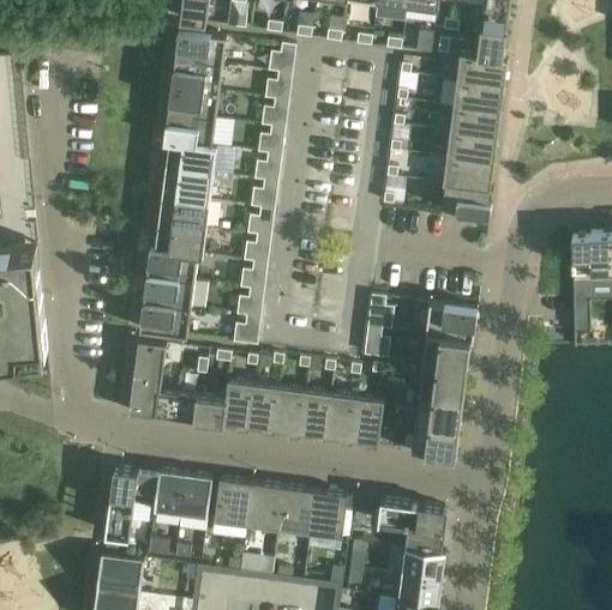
[(208,0),(181,0),(179,20),(205,24),(208,0)]
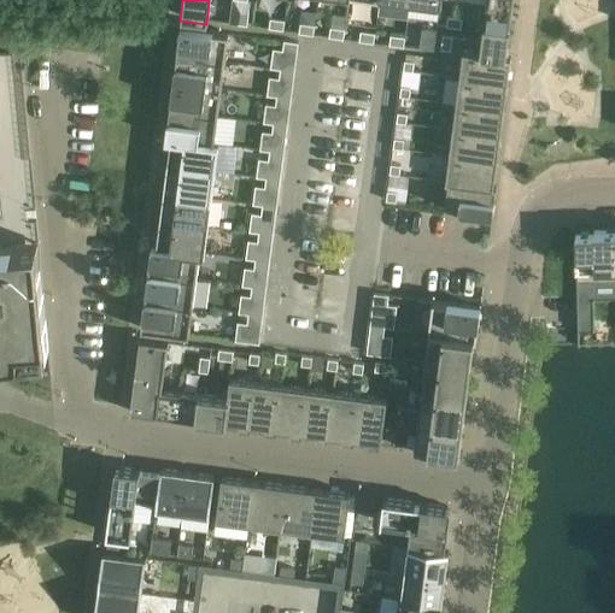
[(485,0),(478,57),(478,58),(504,62),(504,60),(511,0),(485,0)]
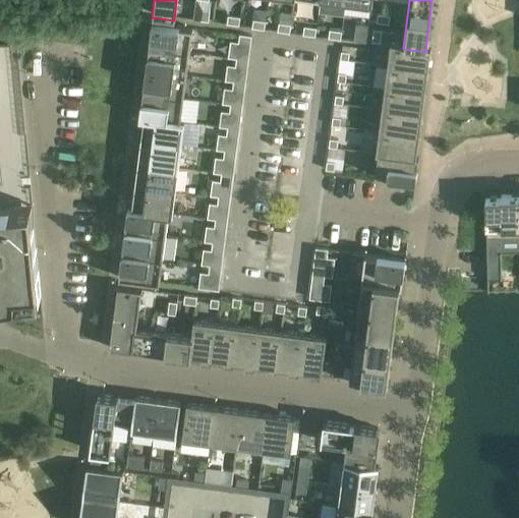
[(207,24),(209,12),(200,11),(198,23),(207,24)]
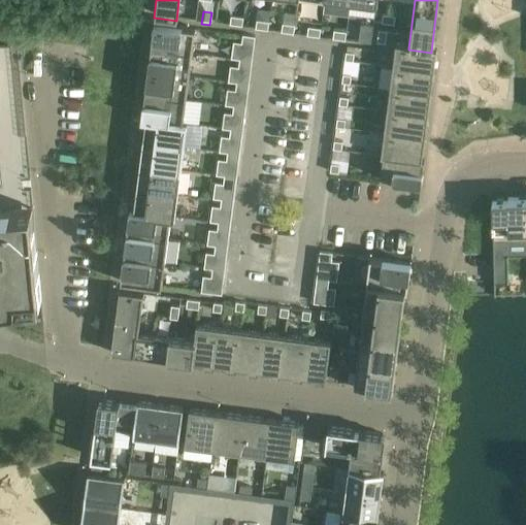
[(393,20),(381,18),(380,26),(392,28),(393,20)]
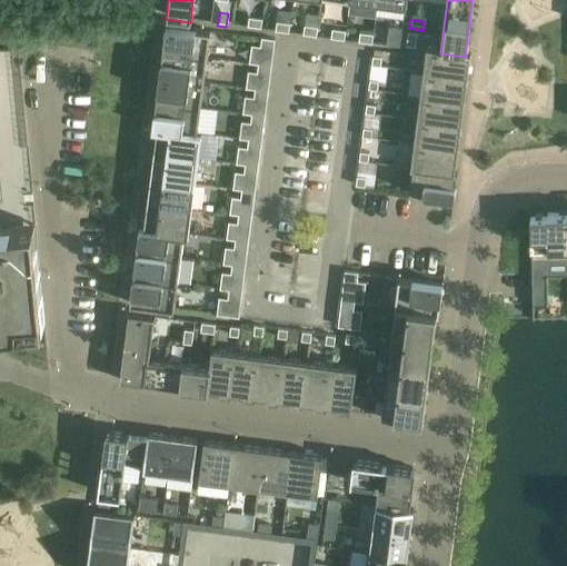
[(260,22),(247,20),(246,30),(259,31),(260,22)]
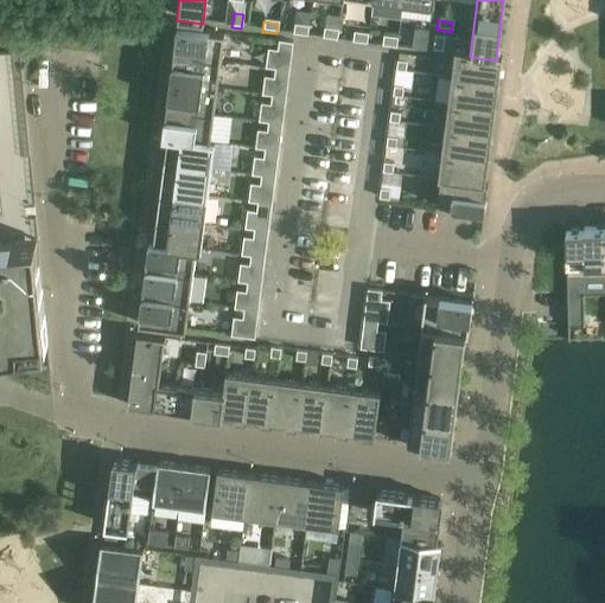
[(307,29),(293,26),(292,37),(306,38),(307,29)]
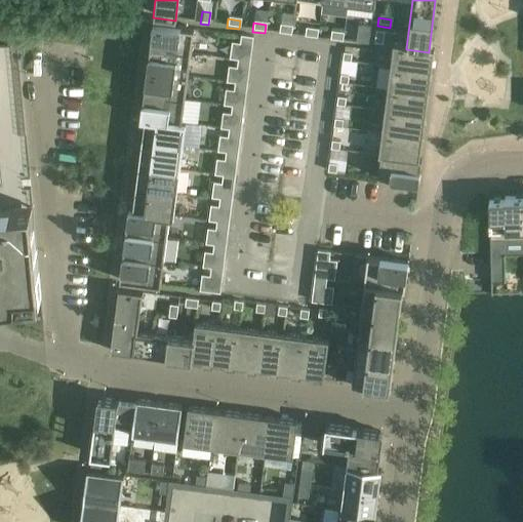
[(193,32),(152,26),(149,50),(189,55),(193,32)]
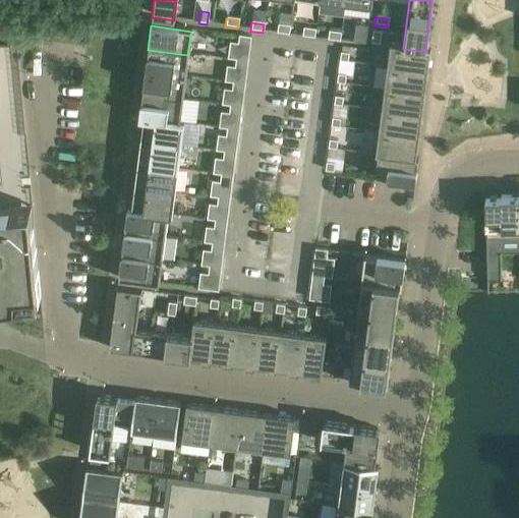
[(289,27),(277,26),(276,35),(288,36),(289,27)]
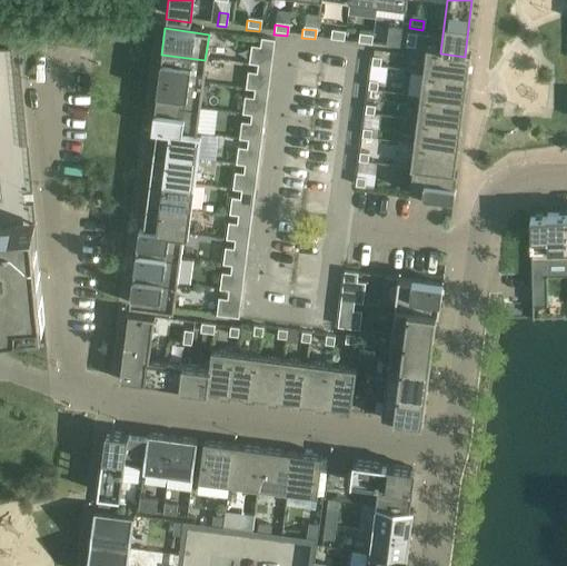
[(344,35),(330,32),(329,41),(342,43),(344,35)]
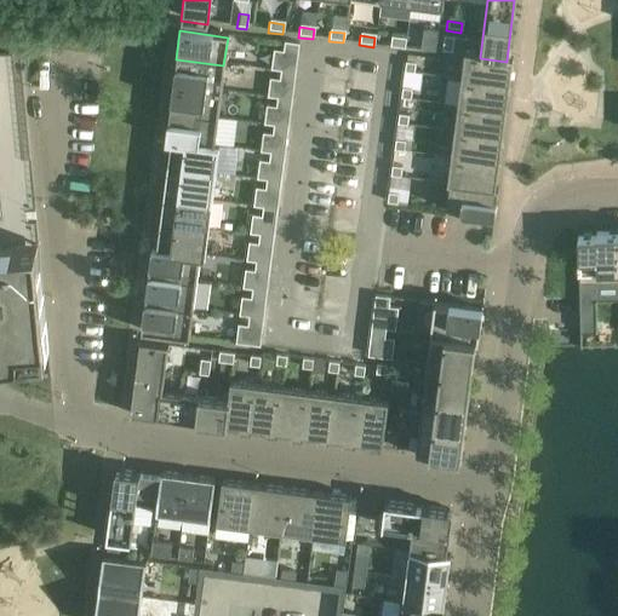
[(405,41),(390,39),(389,49),(404,51),(405,41)]
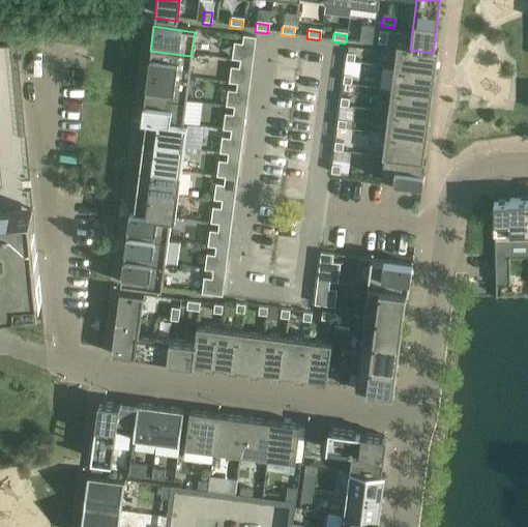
[(387,34),(378,33),(377,46),(385,47),(387,34)]
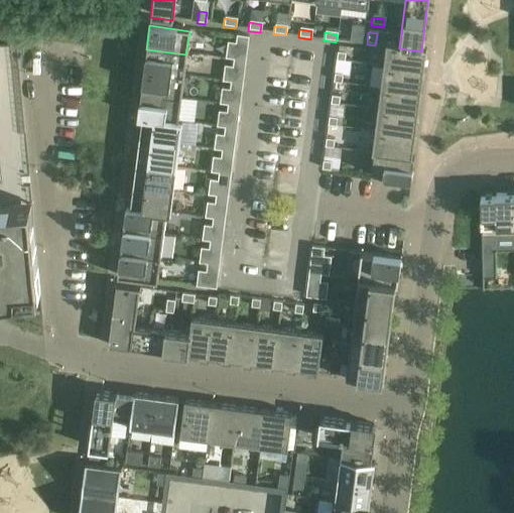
[(248,38),(236,37),(234,45),(247,46),(248,38)]
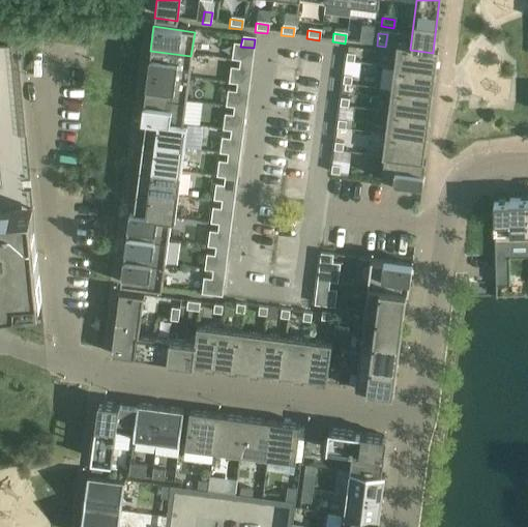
[(410,49),(396,47),(392,69),(434,76),(437,52),(433,52),(433,53),(410,50),(410,49)]
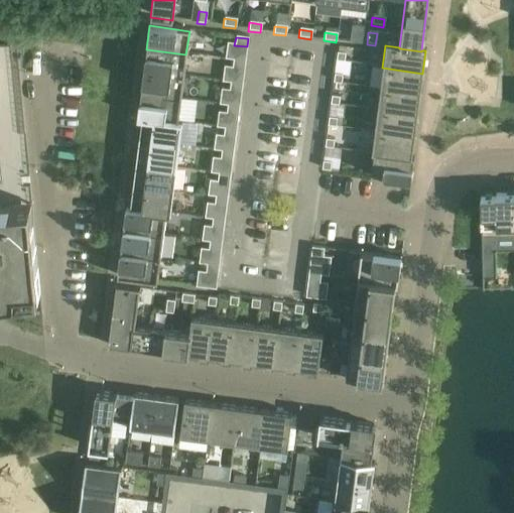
[(185,54),(146,49),(143,73),(183,78),(185,54)]
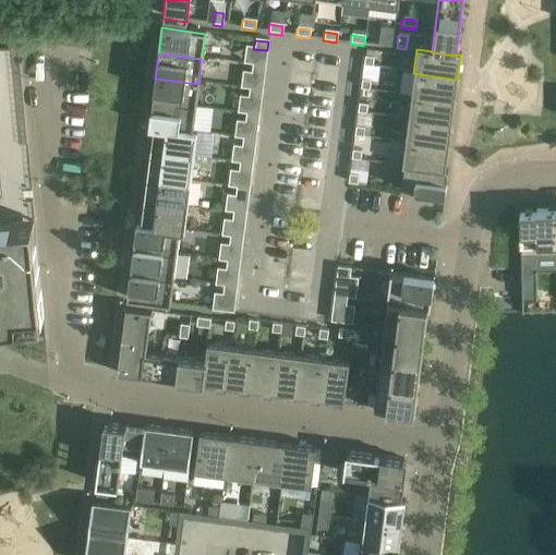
[(373,59),(363,58),(362,67),(371,68),(373,59)]
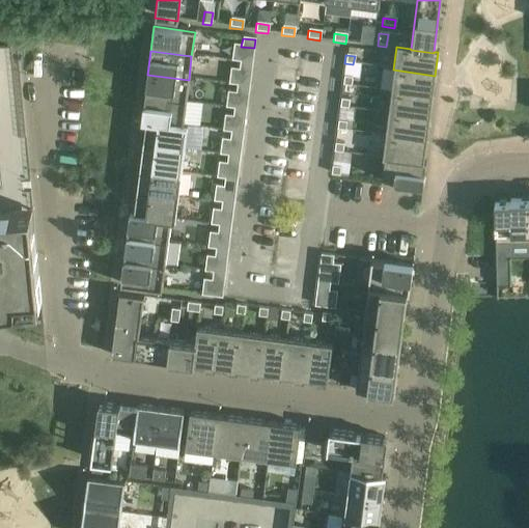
[(252,64),(240,62),(238,71),(251,73),(252,64)]
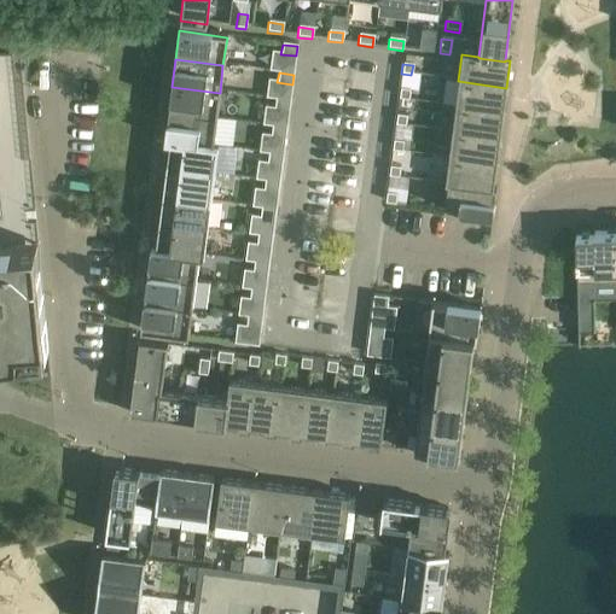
[(506,88),(458,81),(454,107),(503,113),(506,88)]
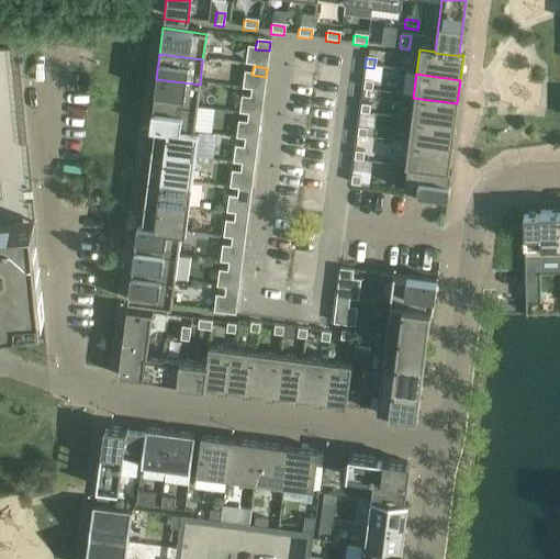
[(156,79),(153,103),(196,109),(200,85),(156,79)]
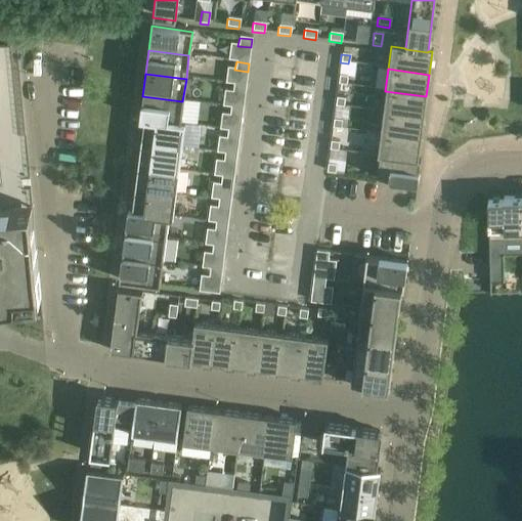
[(347,78),(339,77),(338,85),(346,86),(347,78)]
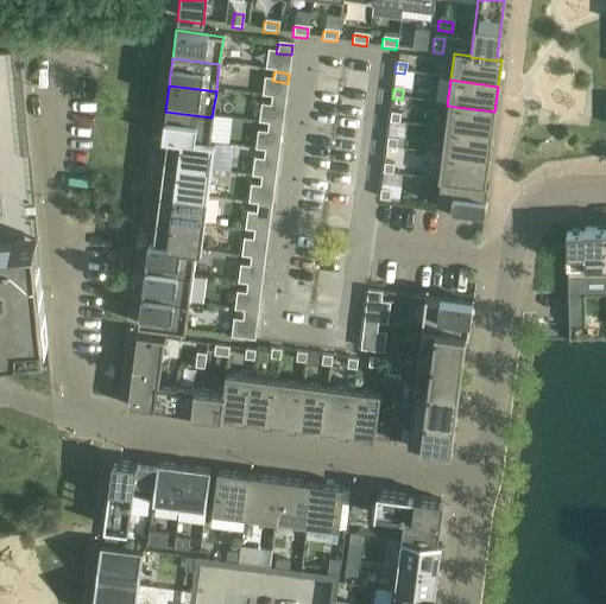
[(285,100),(271,99),(270,108),(284,109),(285,100)]
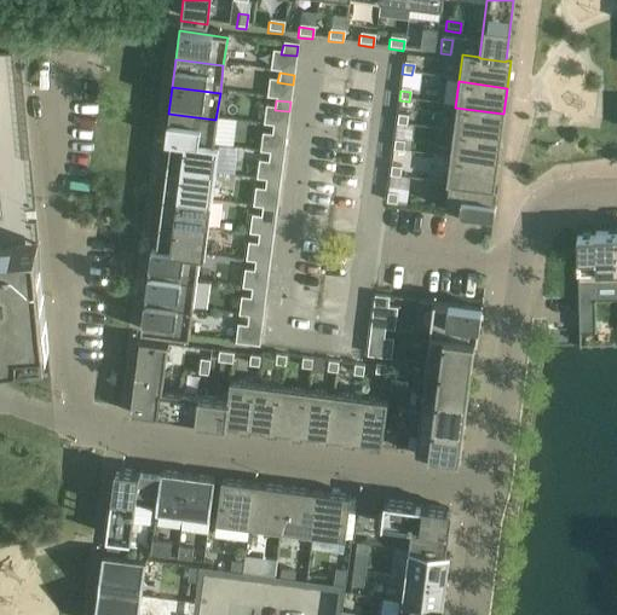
[(503,114),(455,108),(453,134),(500,140),(503,114)]
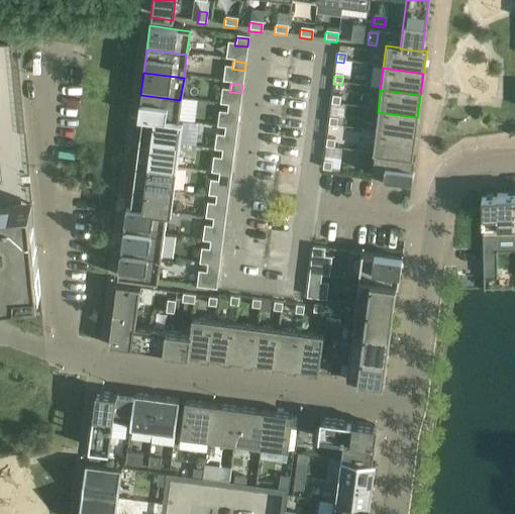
[(180,100),(140,95),(137,119),(141,119),(141,118),(178,123),(178,122),(181,100),(180,100)]
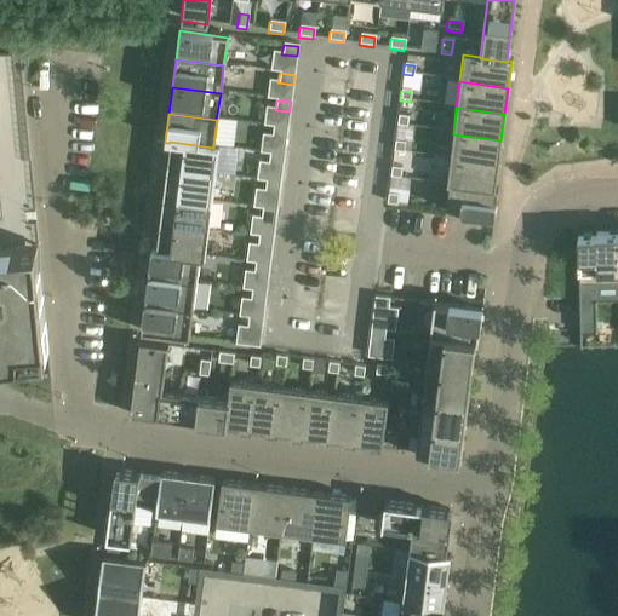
[(407,117),(398,116),(396,127),(406,128),(407,117)]
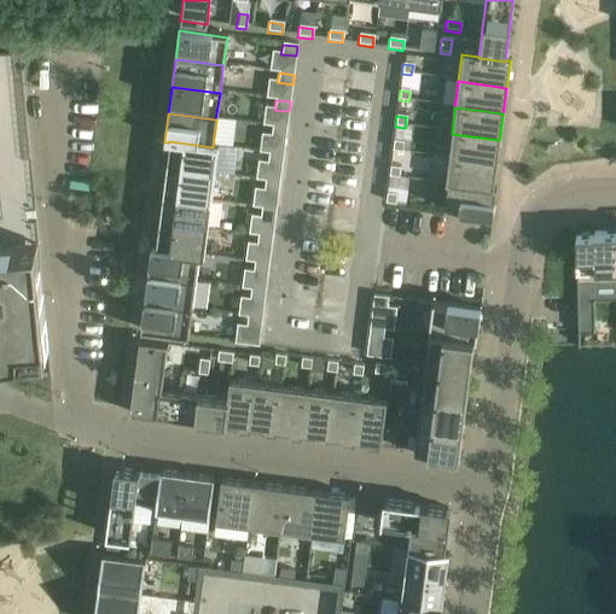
[(286,129),(272,127),(271,136),(285,139),(286,129)]
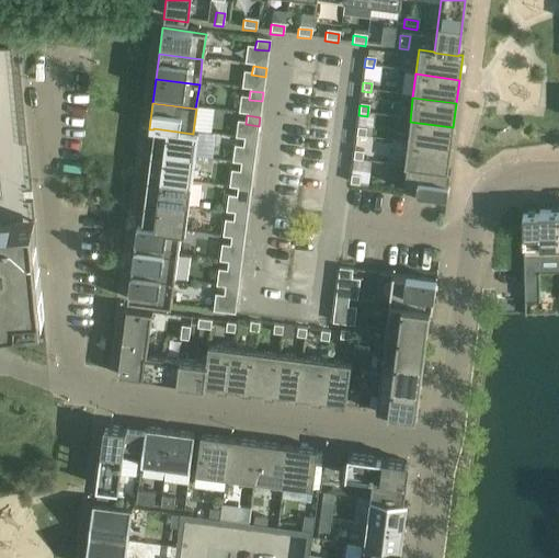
[(453,127),(410,122),(407,145),(449,150),(453,127)]
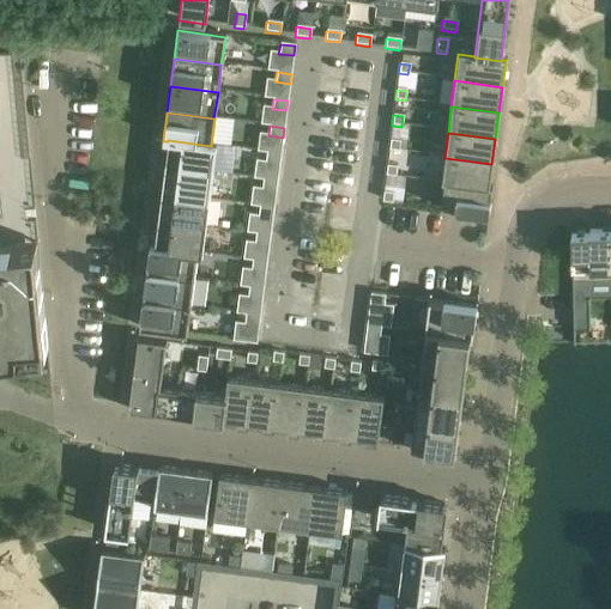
[(168,140),(168,141),(164,168),(212,174),(216,145),(211,145),(211,146),(168,140)]
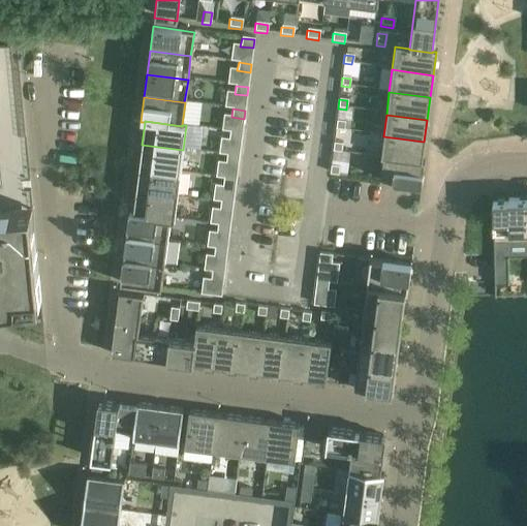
[(344,123),(336,122),(335,130),(343,131),(344,123)]
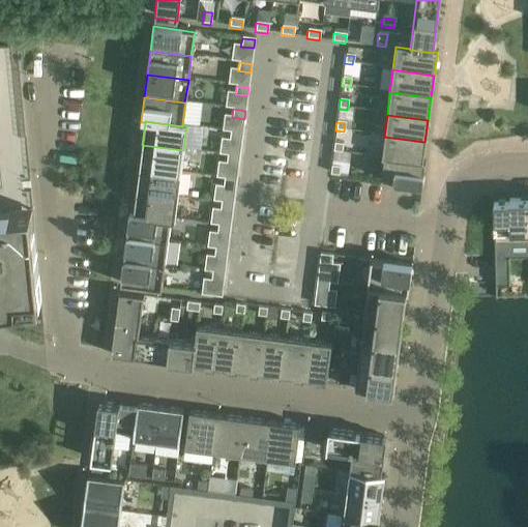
[(242,134),(230,133),(229,141),(241,143),(242,134)]
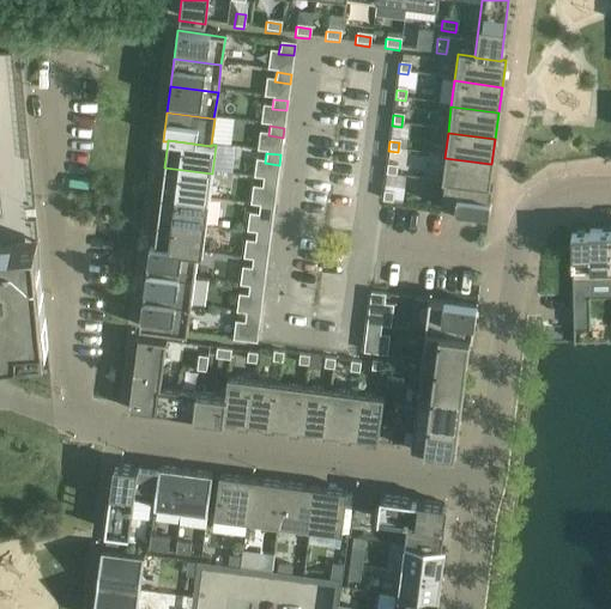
[(445,158),(441,184),(443,184),(489,190),(489,189),(491,164),(445,158)]
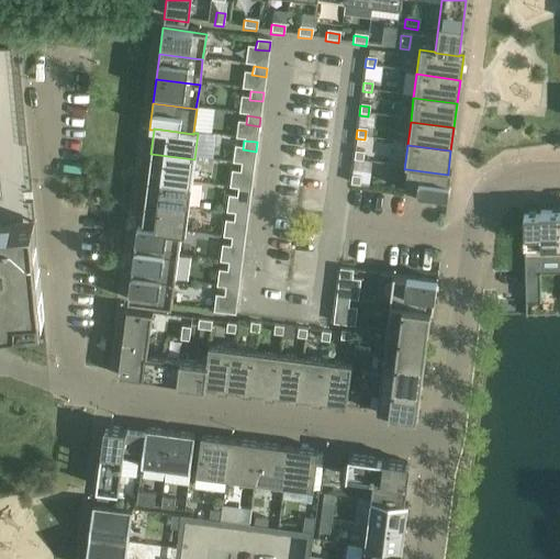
[(362,154),(354,153),(353,161),(361,163),(362,154)]
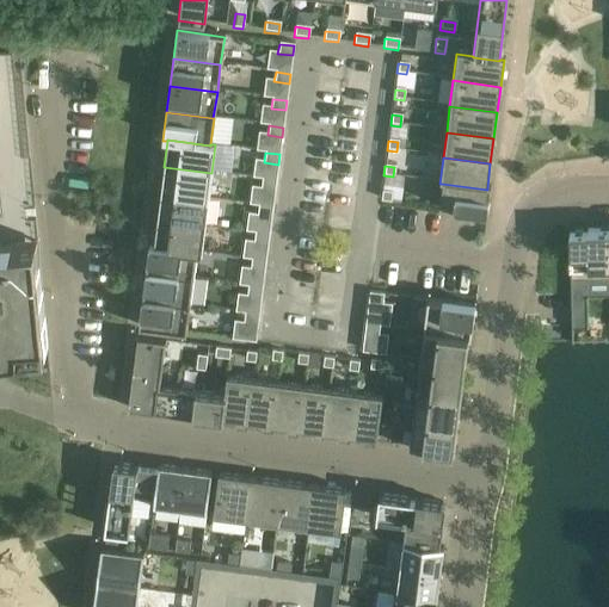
[(211,173),(164,167),(160,193),(160,194),(208,200),(211,173)]
